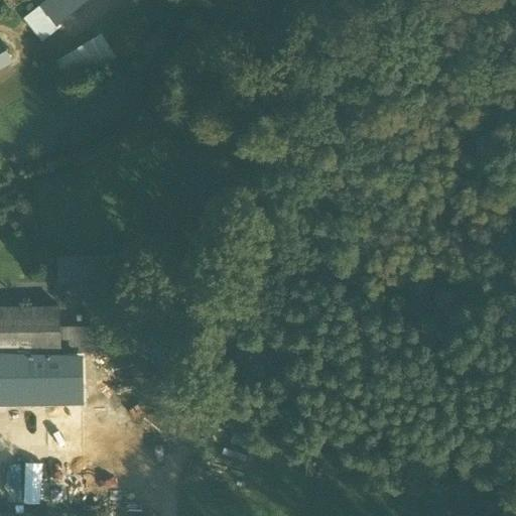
[(49,0),(44,5),(54,17),(75,0),(49,0)]
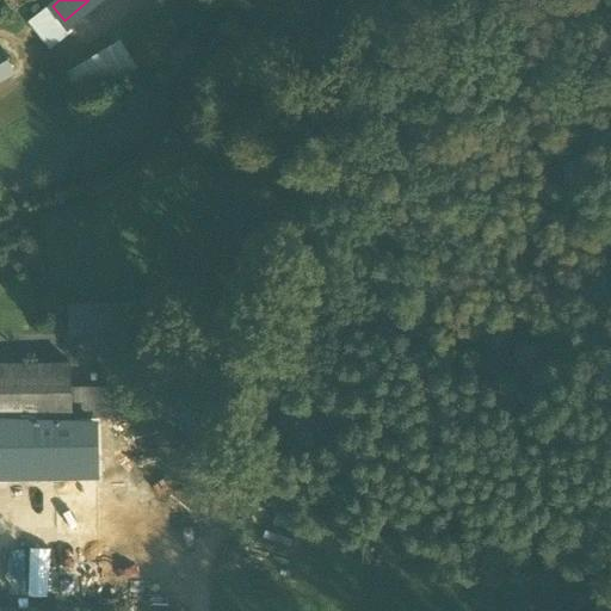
[(74,96),(133,69),(118,38),(60,66),(74,96)]
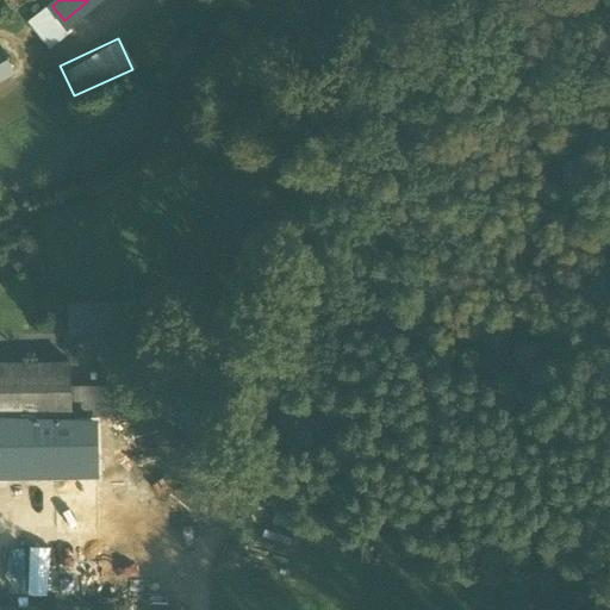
[(70,363),(0,365),(0,417),(1,417),(87,418),(86,388),(70,388),(70,363)]
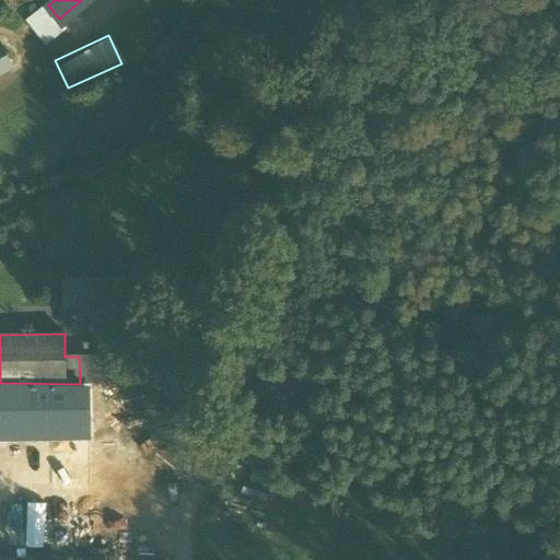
[(67,388),(1,388),(1,389),(0,388),(0,434),(49,433),(67,433),(67,388)]
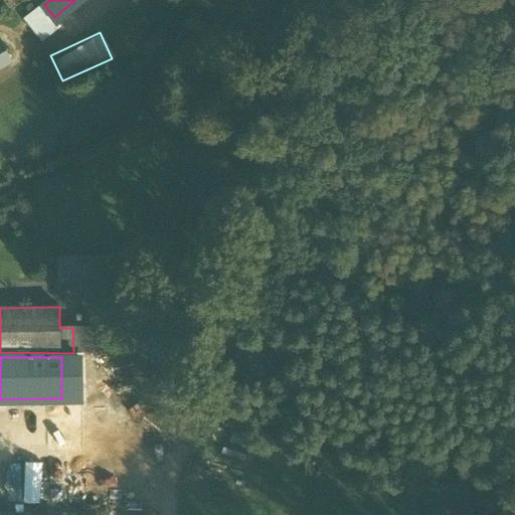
[(83,503),(80,357),(61,357),(61,398),(45,398),(47,463),(3,464),(3,505),(83,503)]
